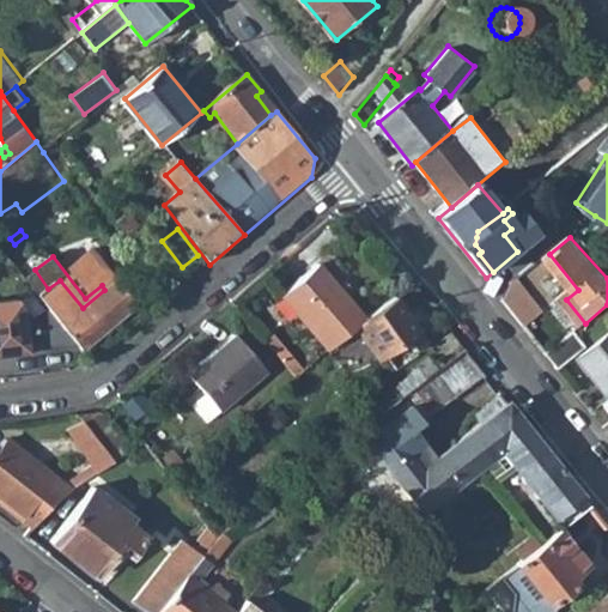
[(323,265),(286,298),(329,350),(357,326),(369,319),(323,265)]
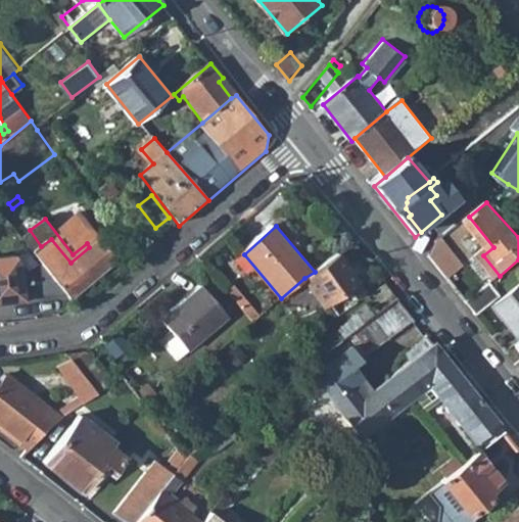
[(119,259),(101,238),(89,247),(71,263),(51,239),(41,246),(34,252),(53,277),(66,293),(72,300),(119,259)]
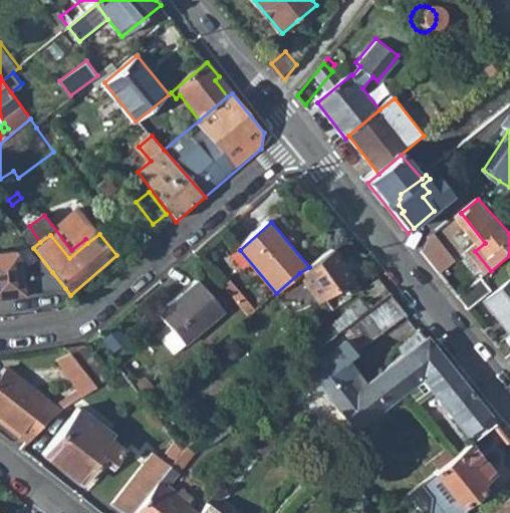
[(458,264),(435,235),(431,238),(426,254),(443,276),(458,264)]
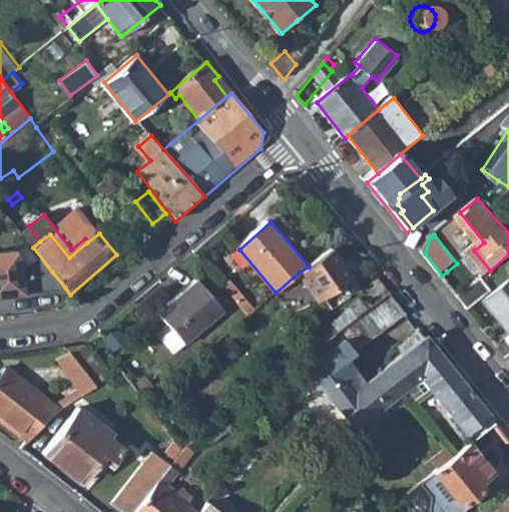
[(358,286),(333,248),(309,267),(299,273),(318,301),(343,284),(349,292),(358,286)]
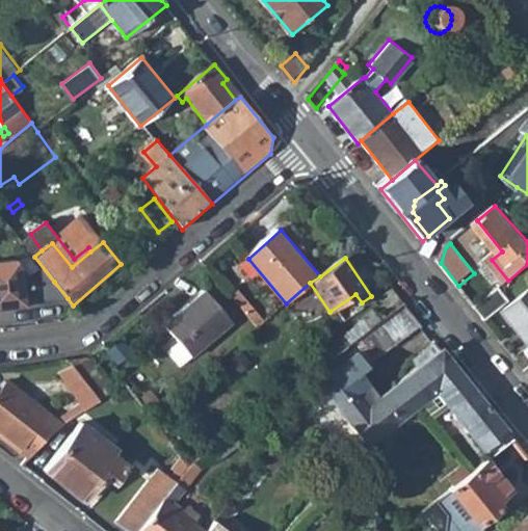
[(0,306),(29,302),(68,298),(54,282),(33,284),(12,260),(0,261),(0,306)]
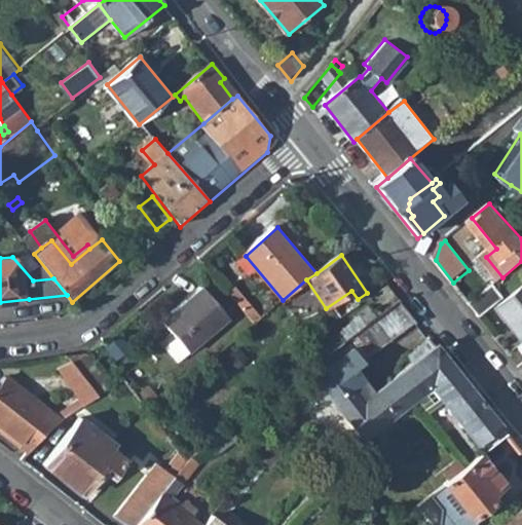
[(226,290),(255,324),(262,319),(232,285),(226,290)]
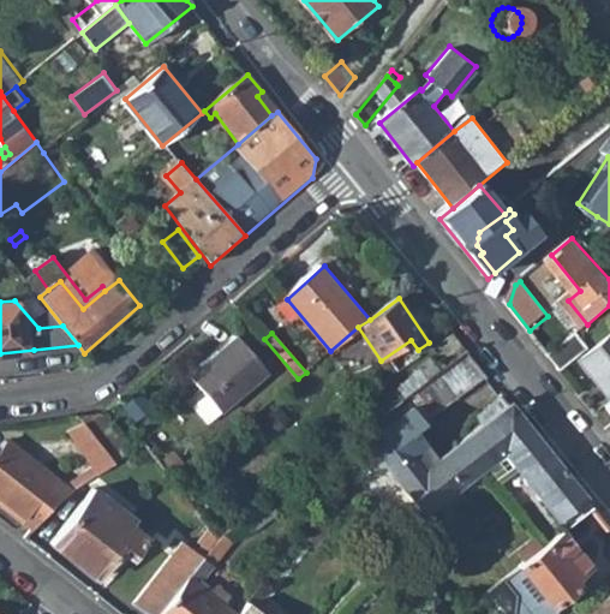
[(268,370),(238,334),(192,373),(223,410),(268,370)]
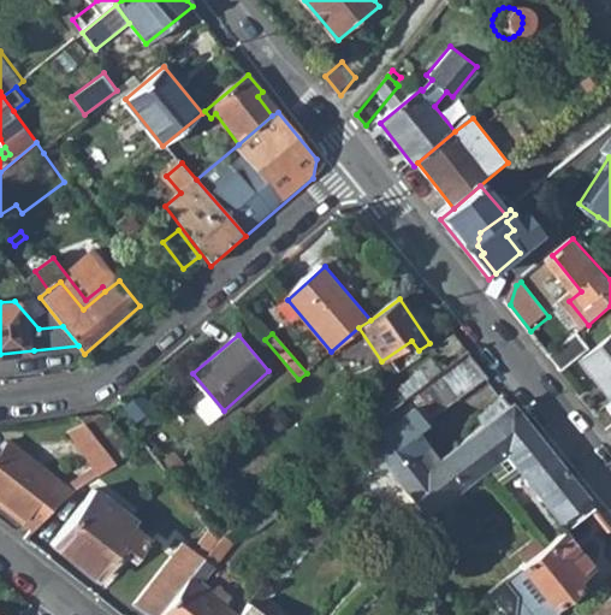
[(455,335),(435,349),(443,361),(437,365),(433,359),(419,368),(427,382),(438,374),(469,352),(455,335)]
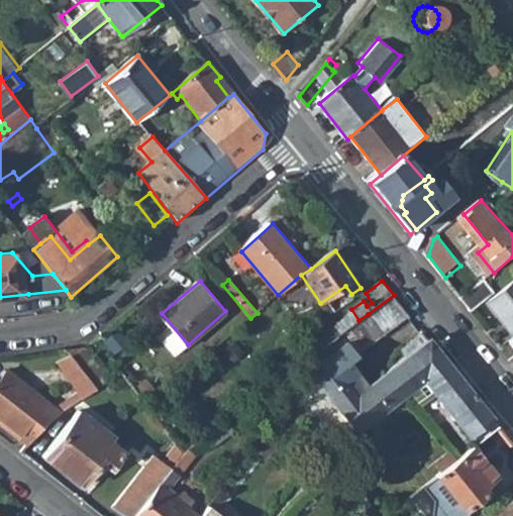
[(496,294),(485,281),(463,299),(474,313),(496,294)]
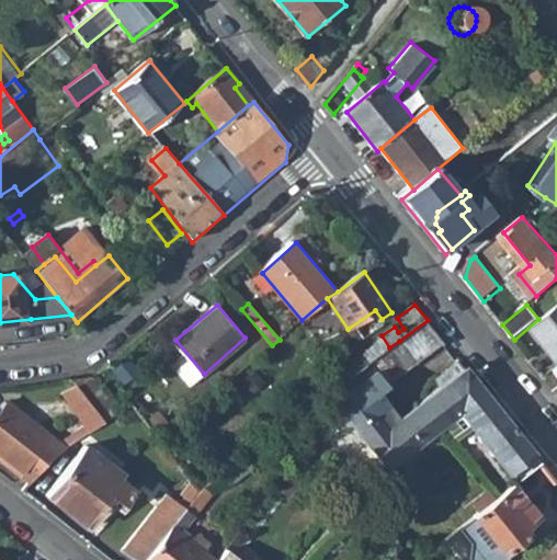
[(556,310),(532,331),(547,349),(550,346),(556,353),(556,310)]
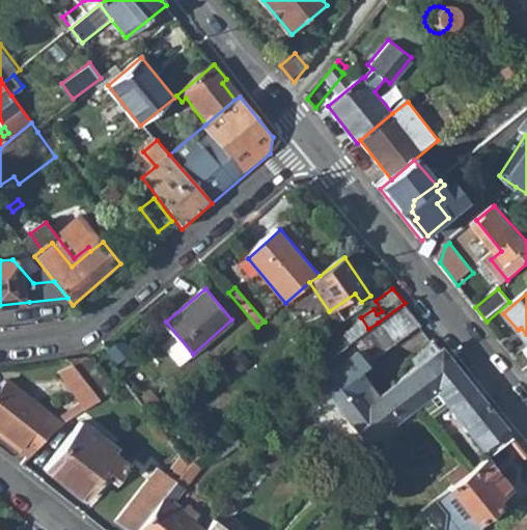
[(405,303),(378,323),(396,345),(422,326),(405,303)]
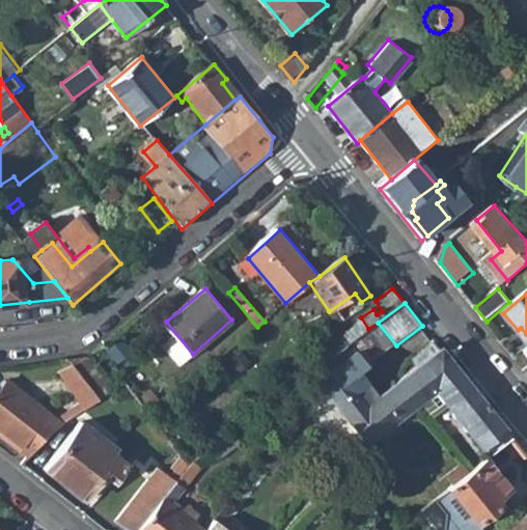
[(368,329),(355,339),(372,363),(396,345),(378,323),(368,329)]
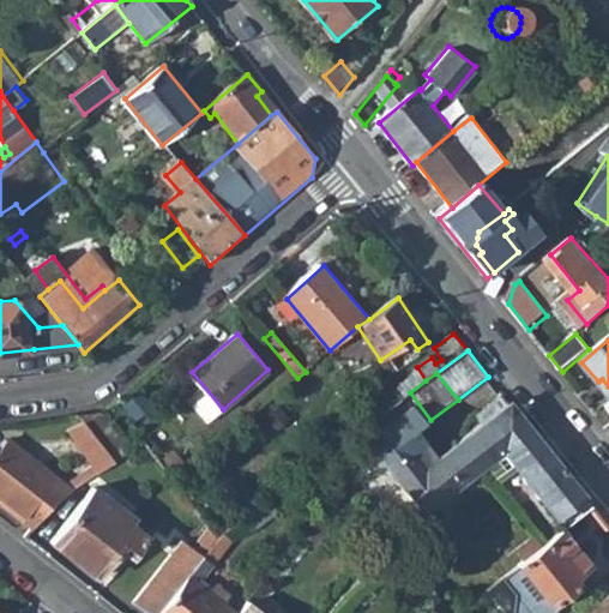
[(518,469),(558,518),(584,498),(510,404),(505,398),(480,419),(484,425),(505,454),(486,467),(499,482),(518,469)]
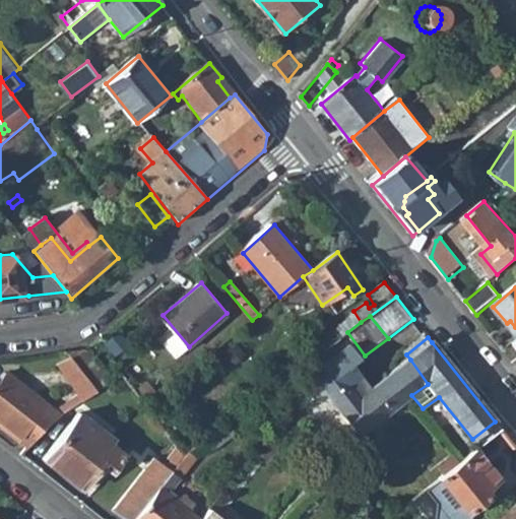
[(428,384),(410,360),(373,389),(353,365),(360,359),(349,346),(315,375),(361,435),(411,395),(428,384)]
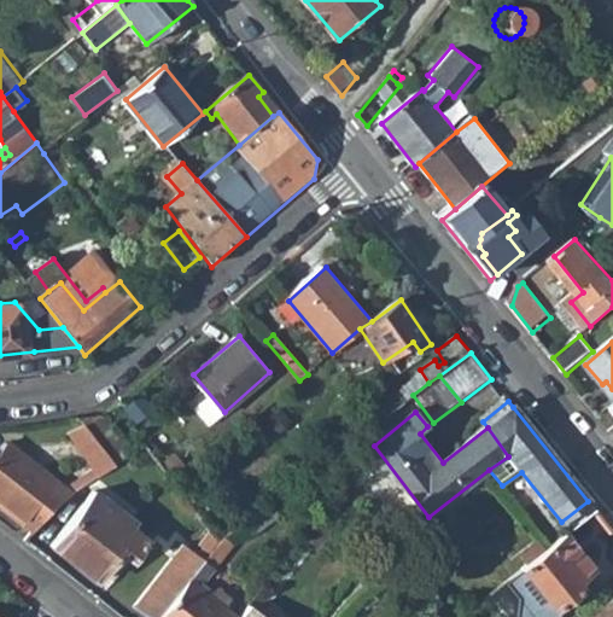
[(89,429),(117,465),(133,454),(103,417),(82,419),(89,429)]
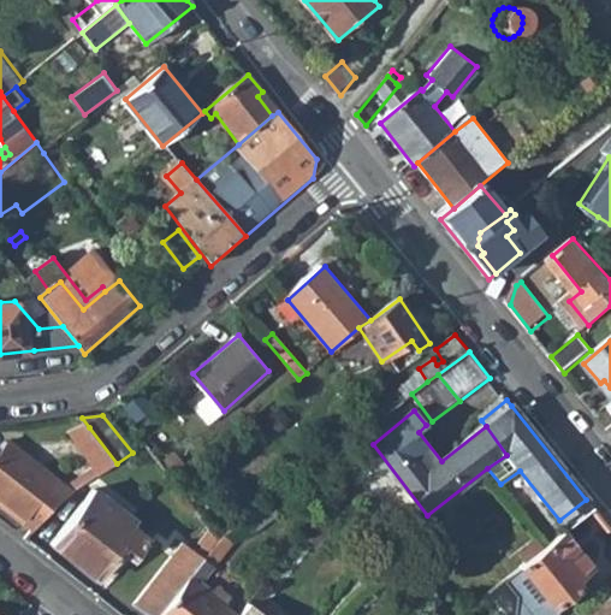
[(89,427),(75,438),(96,468),(90,472),(95,479),(117,463),(89,427)]
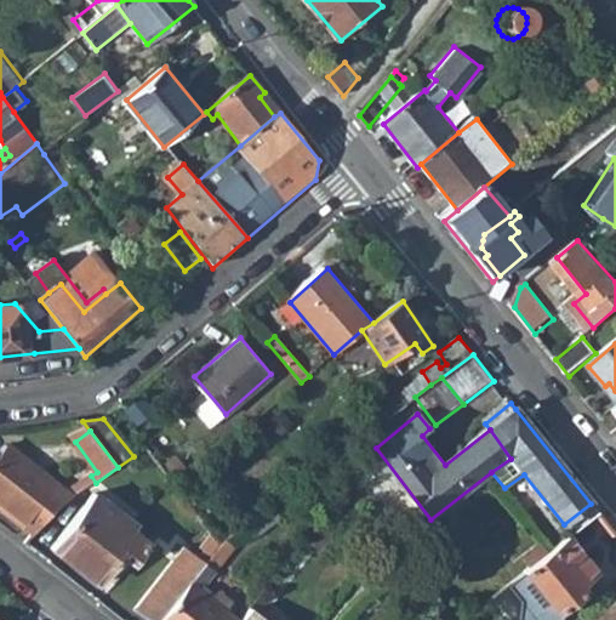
[(0,506),(35,534),(55,511),(75,496),(69,491),(10,445),(0,456),(0,506)]
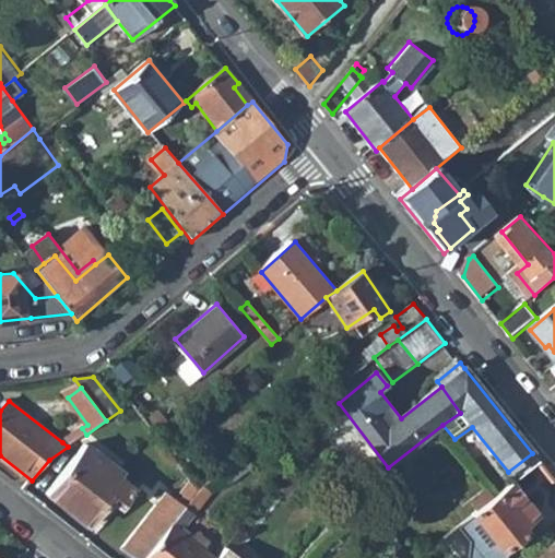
[(82,428),(62,442),(68,447),(86,435),(82,428)]
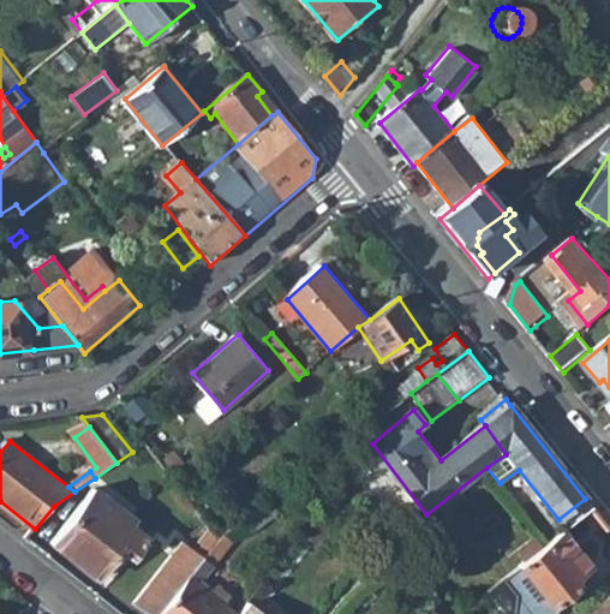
[(129,528),(135,520),(96,492),(54,544),(96,578),(118,549),(131,559),(145,541),(129,528)]
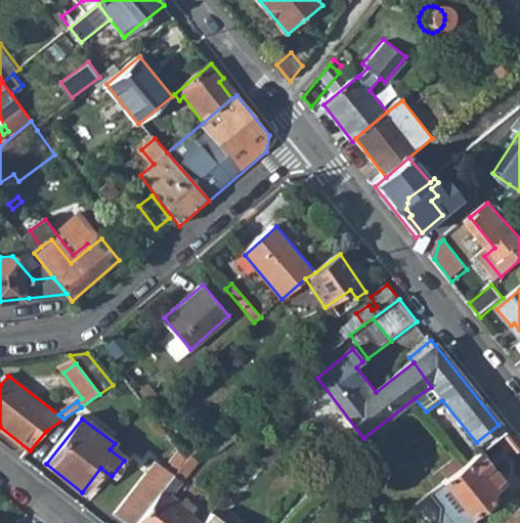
[(507,434),(499,425),(476,442),(483,451),(507,434)]
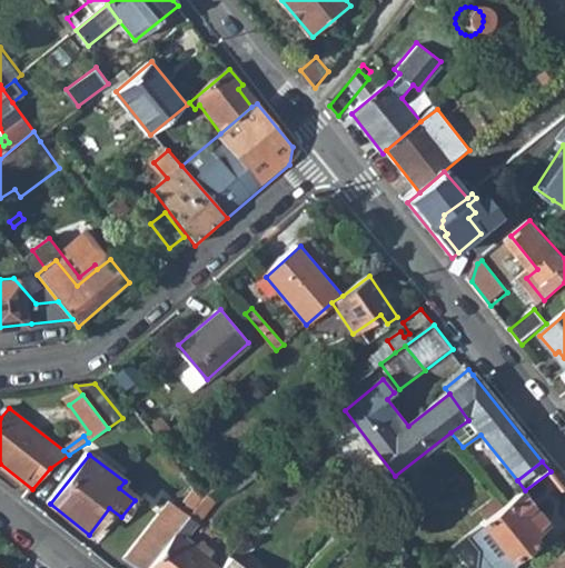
[(216,567),(208,561),(212,556),(206,550),(204,552),(187,538),(215,502),(207,494),(204,497),(189,516),(149,567),(216,567)]
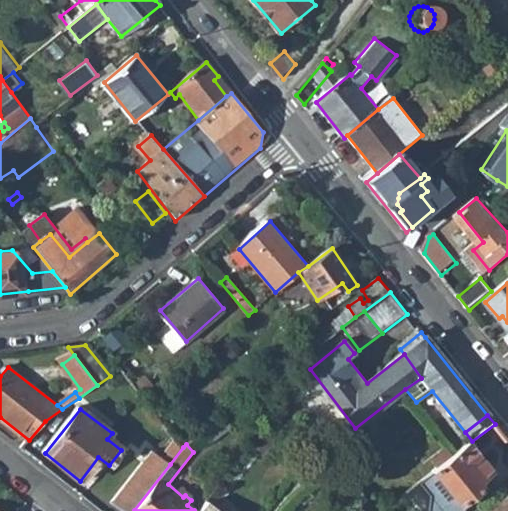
[(469,444),(433,472),(419,484),(428,495),(426,510),(449,510),(450,506),(457,501),(460,505),(481,489),(477,484),(491,472),(469,444)]
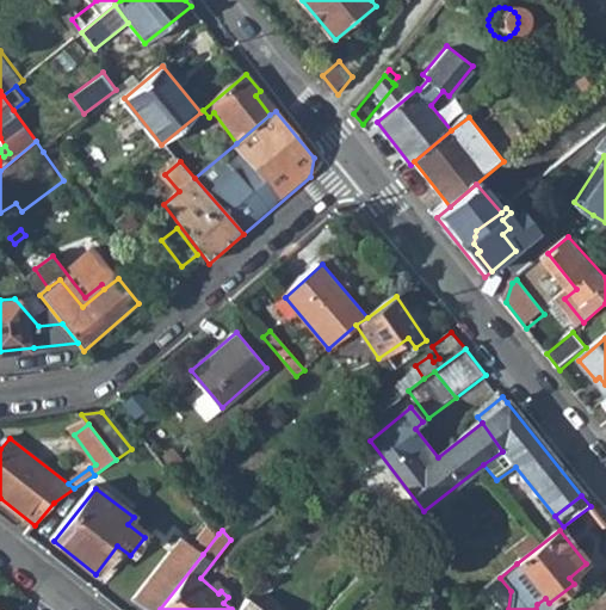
[(160,609),(203,554),(181,538),(135,601),(146,609),(160,609)]
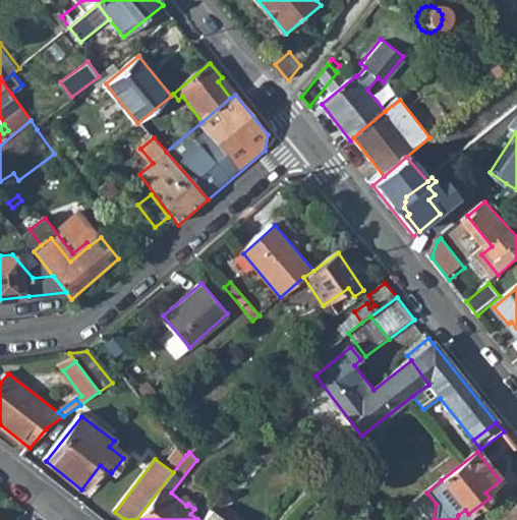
[(434,519),(436,504),(426,493),(412,503),(425,519),(472,519),(468,514),(465,510),(458,515),(457,519),(434,519)]
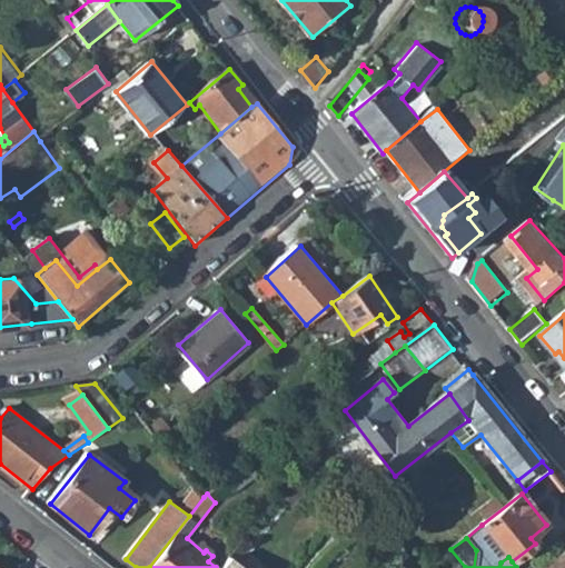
[(564,550),(544,567),(564,567),(564,550)]
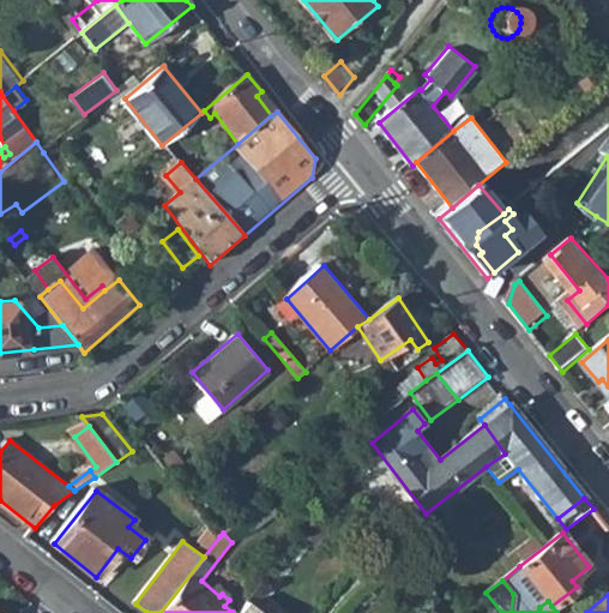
[(263,612),(248,601),(239,612),(263,612)]
